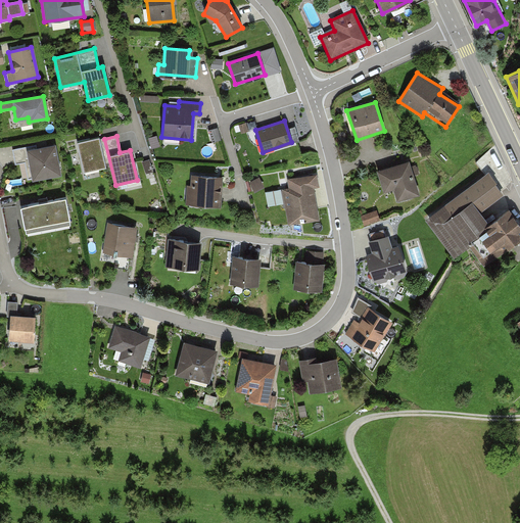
[(104,167),(98,137),(77,142),(84,172),(104,167)]
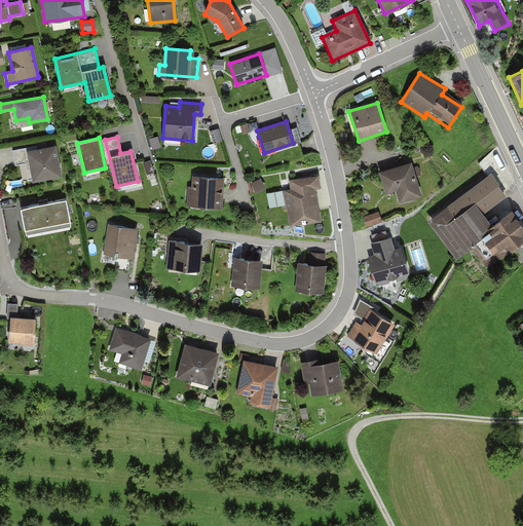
[(33,147),(9,151),(12,164),(21,163),(24,180),(29,179),(30,183),(58,178),(51,146),(33,149),(33,147)]
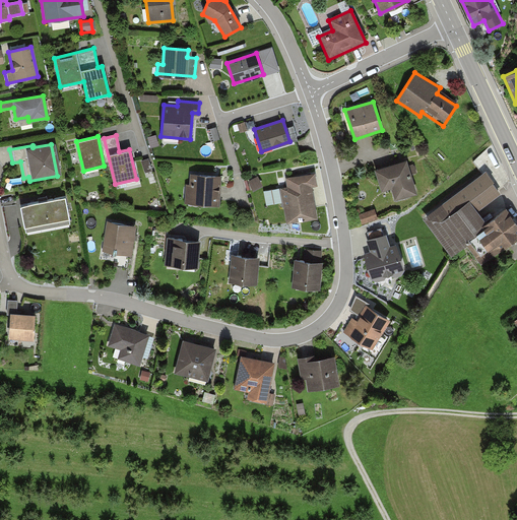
[(415,194),(405,161),(376,171),(382,193),(391,191),(394,200),(415,194)]
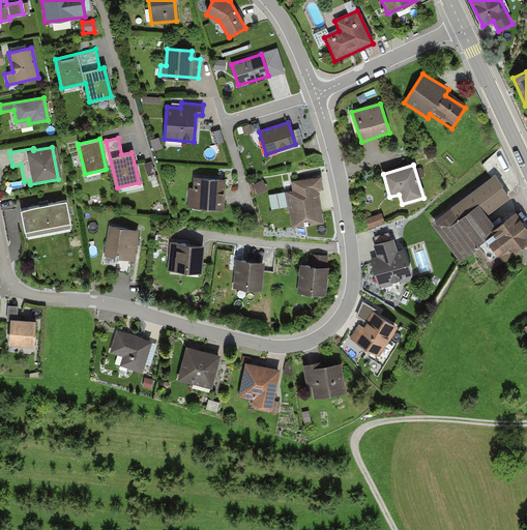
[(485,213),(507,196),(494,177),(431,223),(459,261),(474,249),(490,270),(526,242),(526,228),(515,212),(495,227),(485,213)]
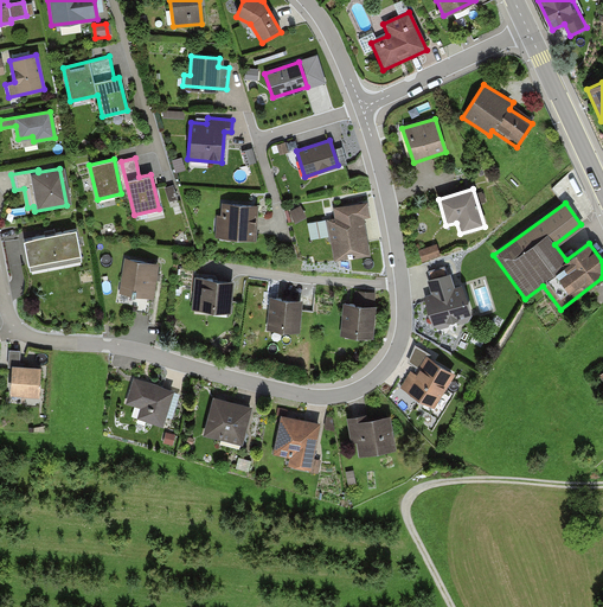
[(254,208),(220,205),(218,237),(251,240),(254,208)]
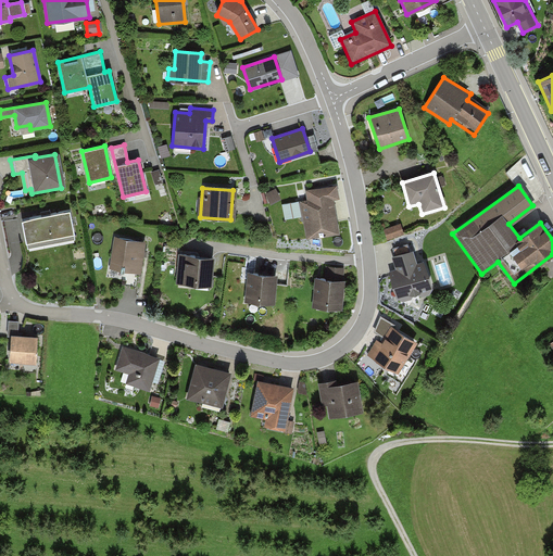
[(328,201),(335,200),(334,188),(304,193),(306,202),(299,203),(305,239),(335,235),(328,201)]
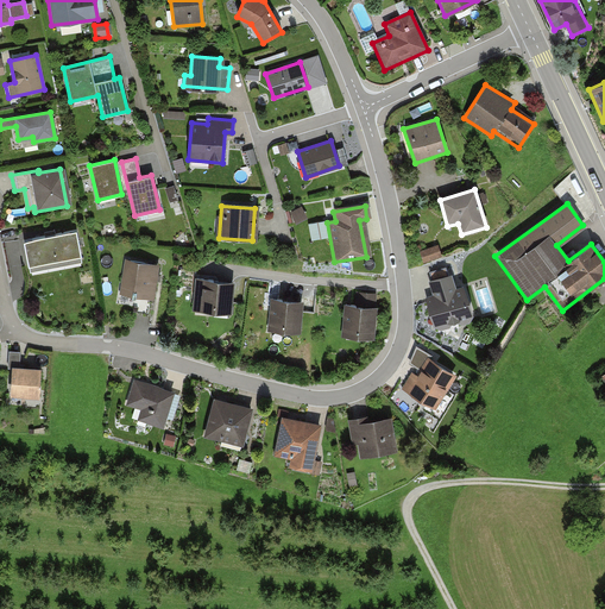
[(80,256),(75,231),(23,240),(27,265),(80,256)]
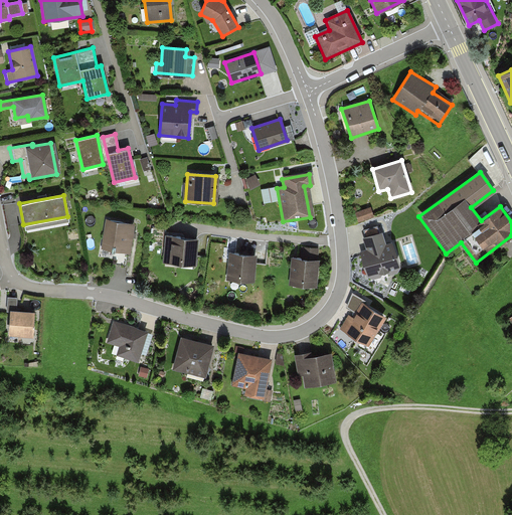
[(370,208),(355,213),(358,222),(374,217),(370,208)]
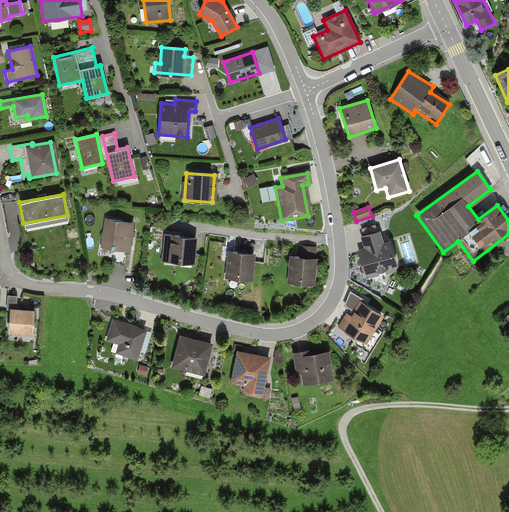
[(133,223),(105,219),(101,248),(129,251),(133,223)]
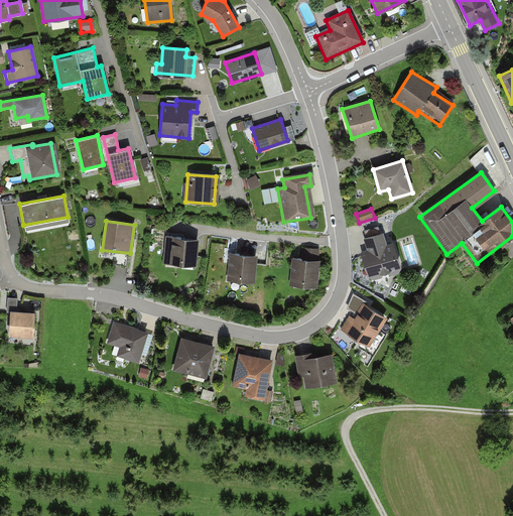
[(382,233),(363,239),(367,250),(361,252),(369,277),(400,268),(392,243),(386,245),(382,233)]
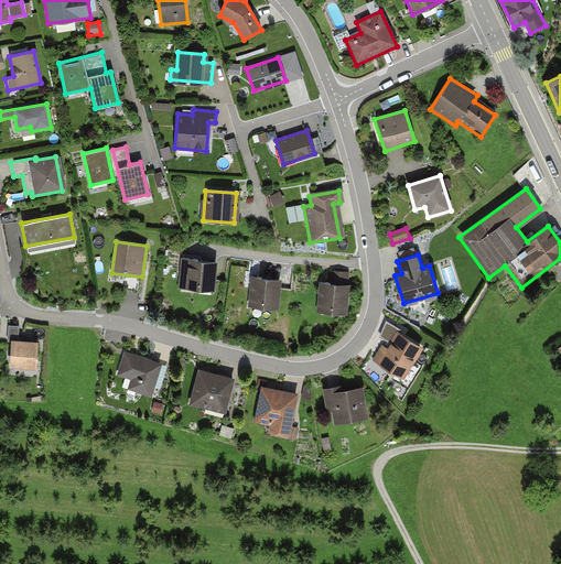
[(217,262),(183,259),(180,290),(214,293),(217,262)]
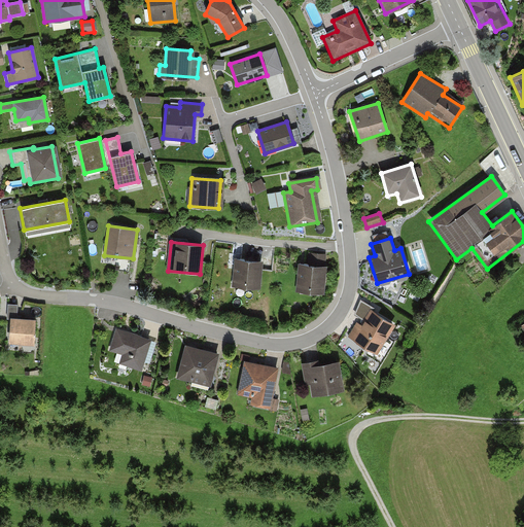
[(263,262),(234,259),(232,285),(260,287),(263,262)]
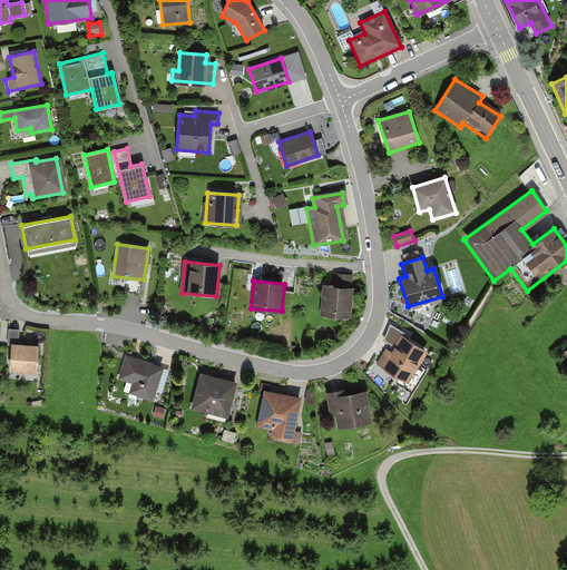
[(353,288),(322,286),(320,315),(350,318),(353,288)]
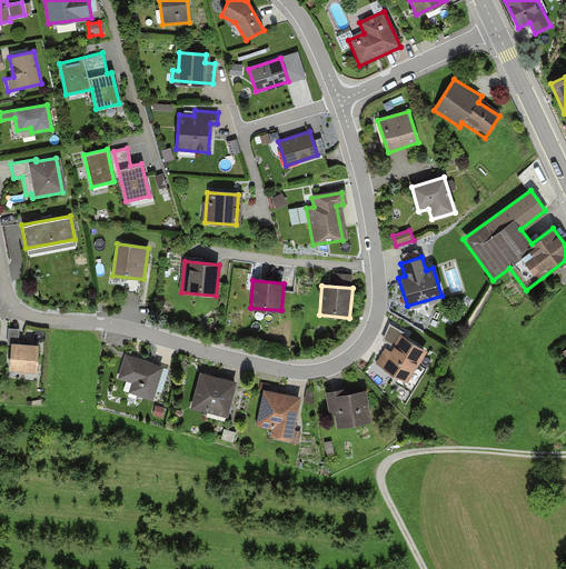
[(427,350),(399,335),(389,351),(384,348),(375,363),(407,383),(427,350)]
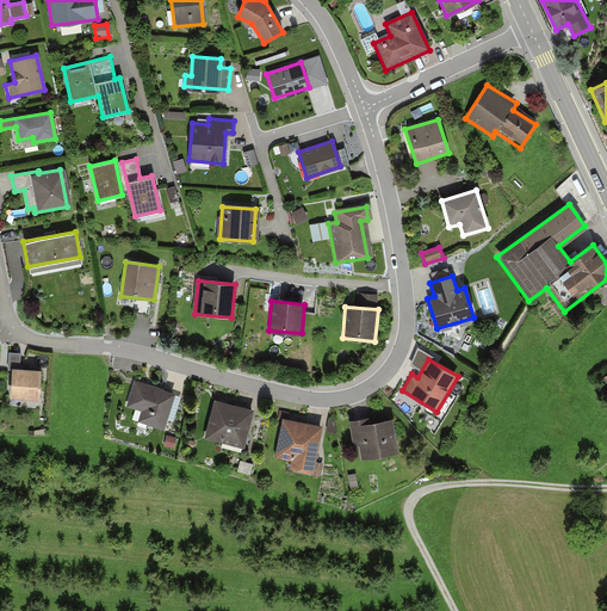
[(41,370),(12,369),(10,397),(38,399),(41,370)]
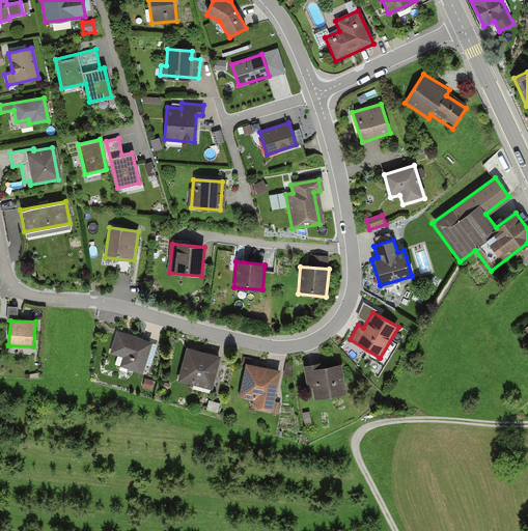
[(151,341),(117,331),(110,355),(123,359),(121,364),(142,371),(151,341)]
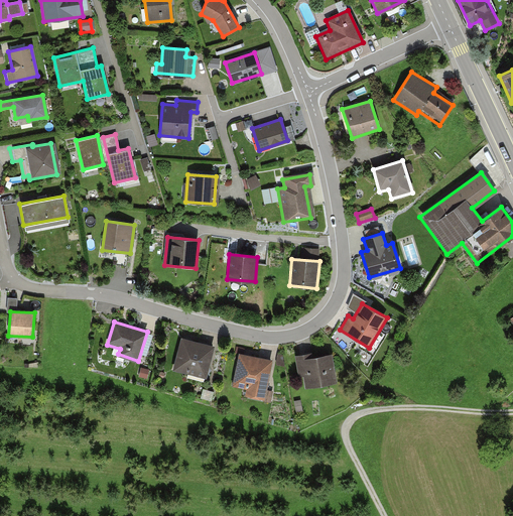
[(214,347),(180,338),(172,369),(206,378),(214,347)]
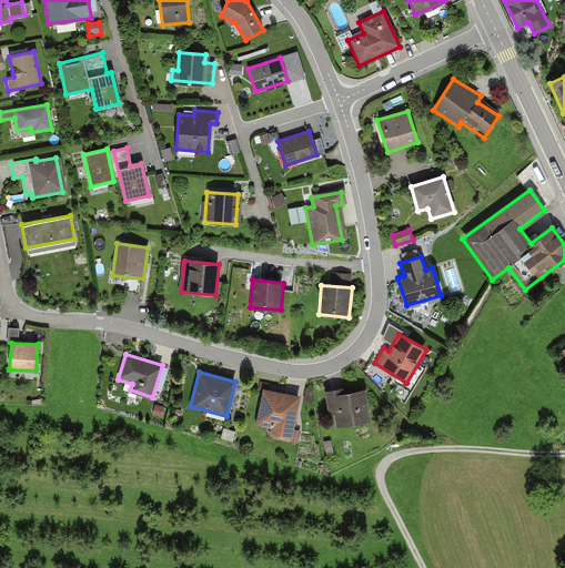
[(343,387),(324,391),(328,413),(332,412),(334,427),(370,422),(365,389),(344,393),(343,387)]
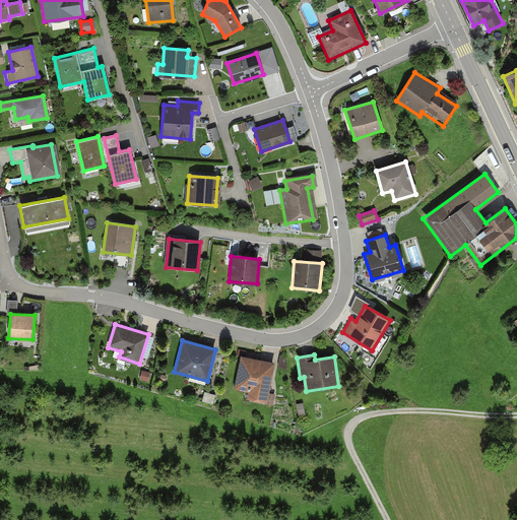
[(274,364),(240,356),(233,389),(248,391),(246,398),(266,402),(274,364)]
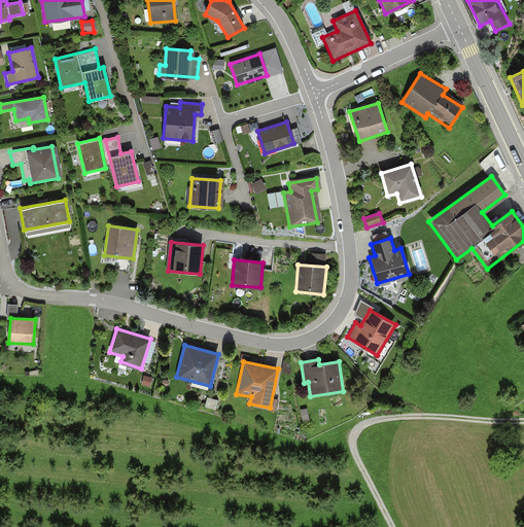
All buildings are outlined.
